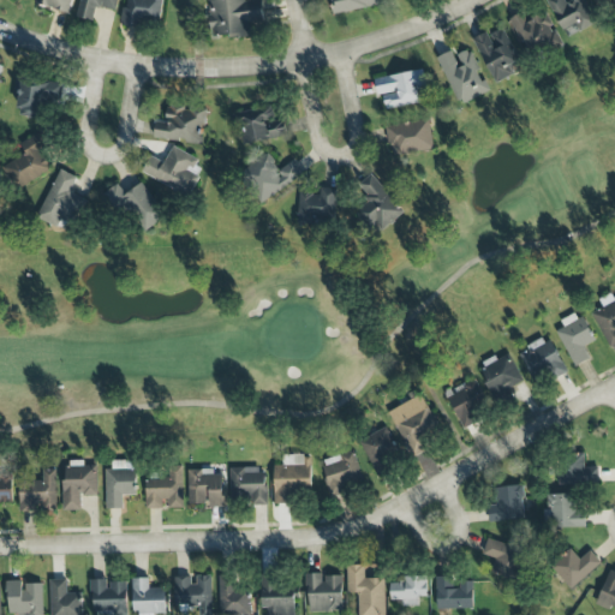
[(37,0),(36,5),(69,13),(71,0),(37,0)]
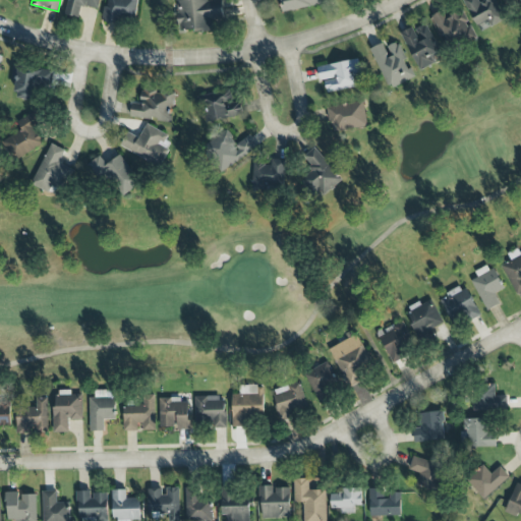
[(67,0),(65,15),(78,17),(80,6),(99,10),(100,0),(67,0)]
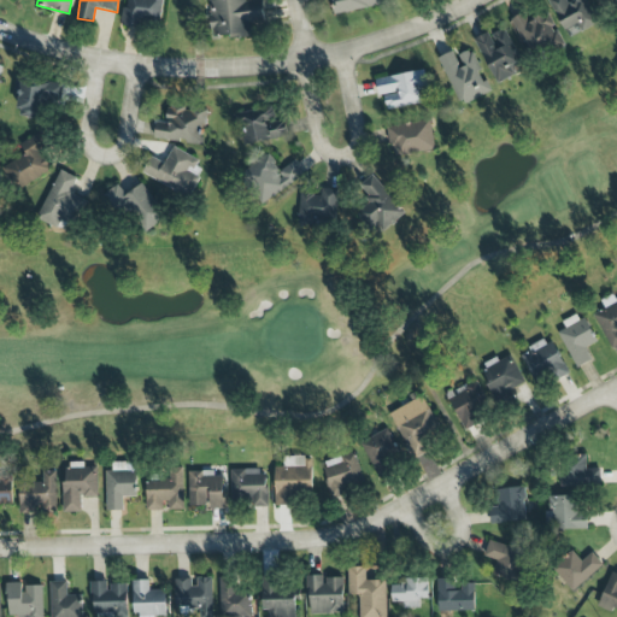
[(127,0),(127,10),(122,9),(122,24),(162,27),(163,0),(127,0)]
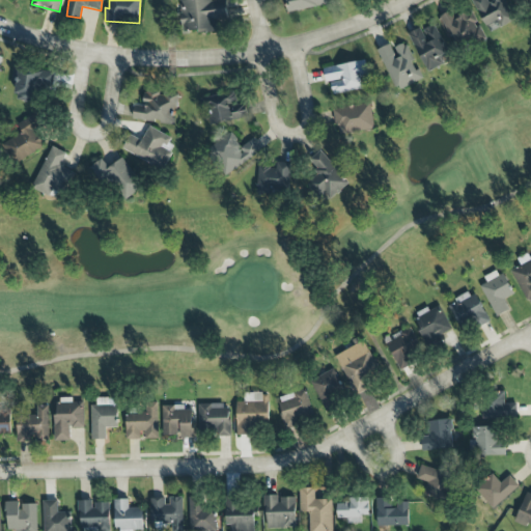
[(179,0),(182,33),(216,31),(216,21),(227,20),(226,0),(179,0)]
